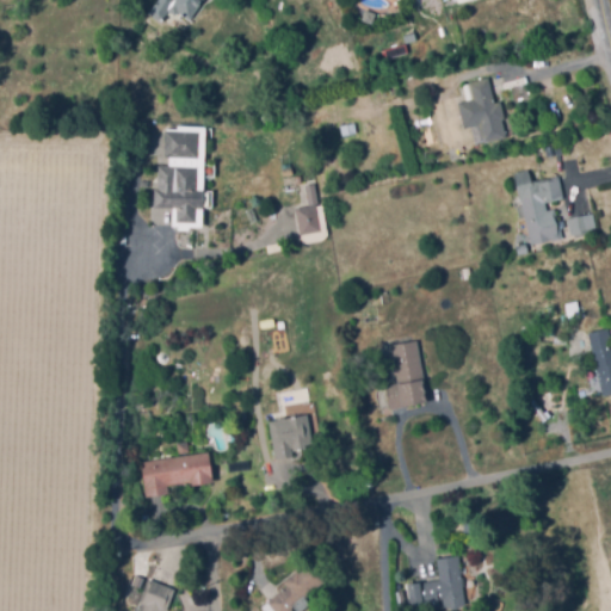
[(162,20),(150,12),(158,0),(202,0),(190,19),(177,11),(174,14),(168,11),(162,20)]
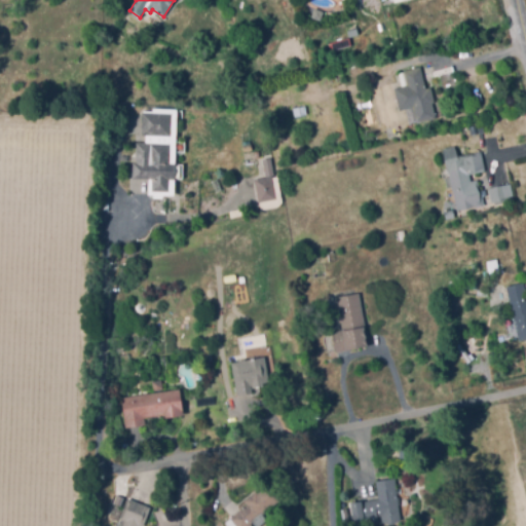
[(308,40),(306,33),(314,30),(316,37),(308,40)]
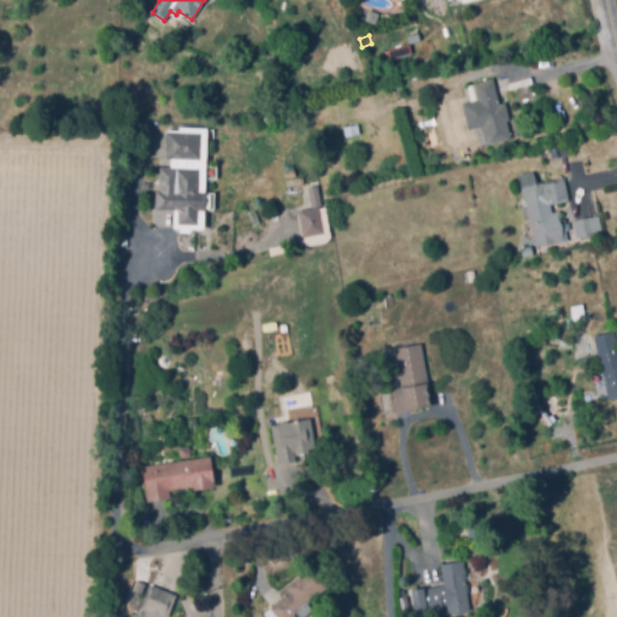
[(491,144),(485,124),(470,128),(464,104),(480,99),(475,83),(493,78),(500,103),(506,101),(511,118),(507,119),(512,137),(491,144)]
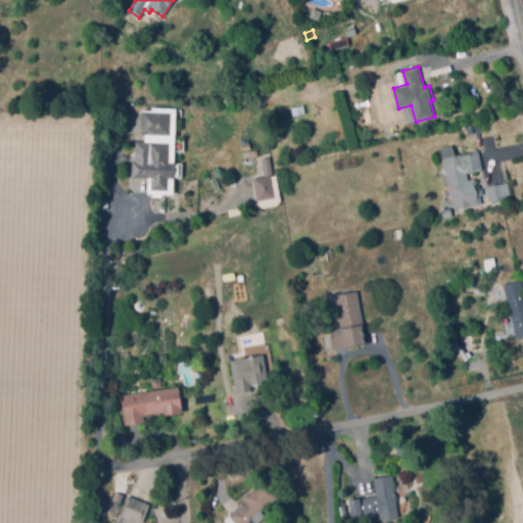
[(293,115),(291,107),(303,104),(305,112),(293,115)]
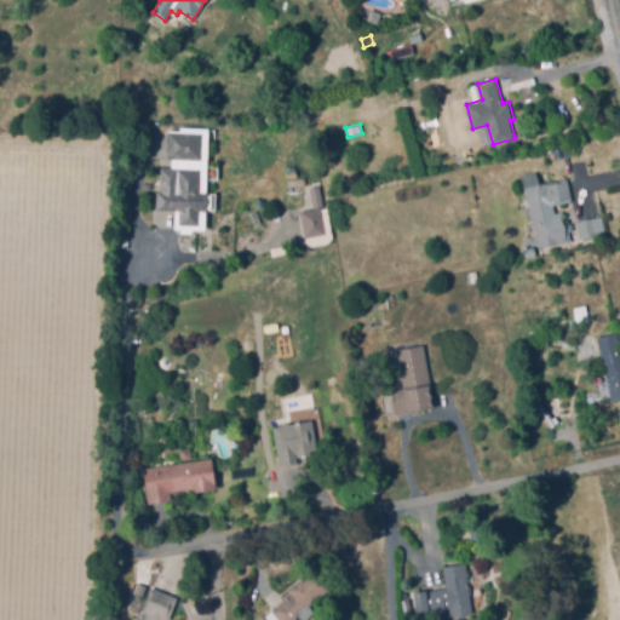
[(206,228),(179,228),(181,208),(160,208),(161,167),(183,168),(183,158),(168,156),(168,133),(208,135),(206,228)]
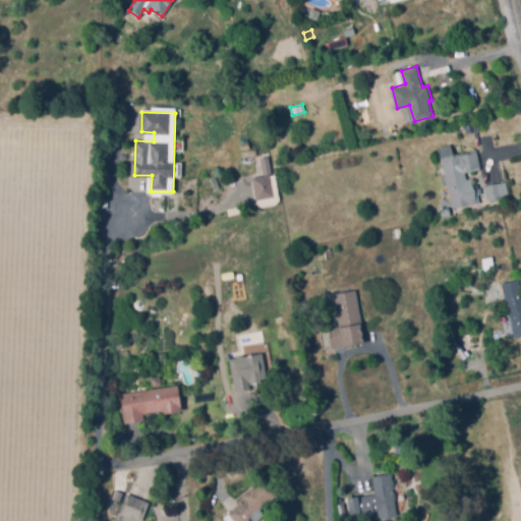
[(440,147),(452,143),(454,155),(477,150),(482,168),(466,171),(467,179),(475,177),(480,201),(454,208),(449,184),(445,184),(442,175),(446,174),(440,147)]
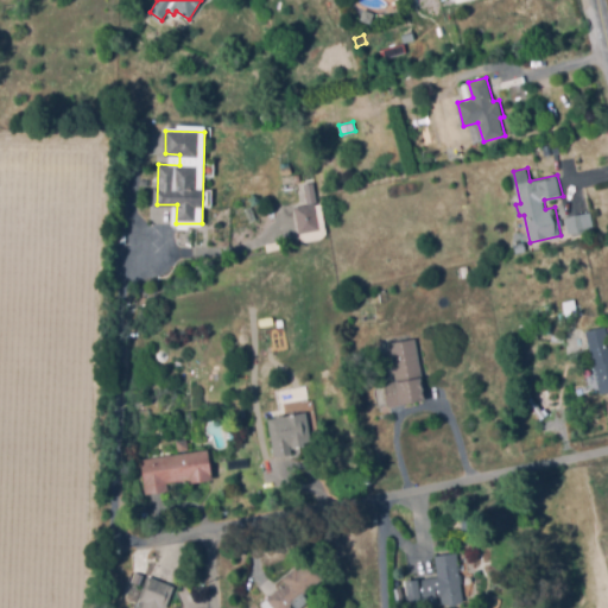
[(303,241),(296,207),(309,204),(305,185),(315,183),(320,204),(322,203),(328,233),(324,236),(303,241)]
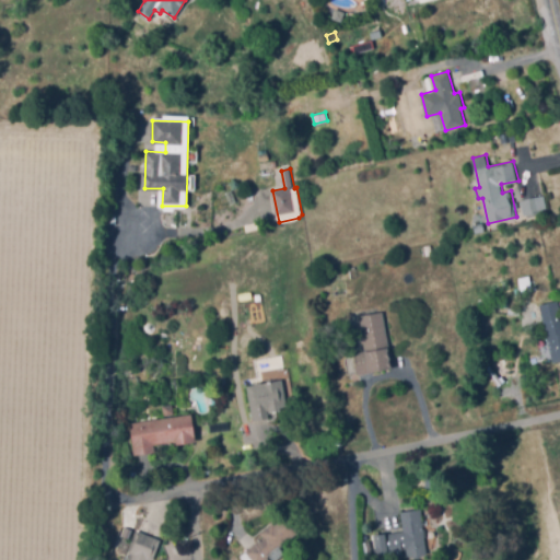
[(522,200),(545,194),(548,208),(525,214),(522,200)]
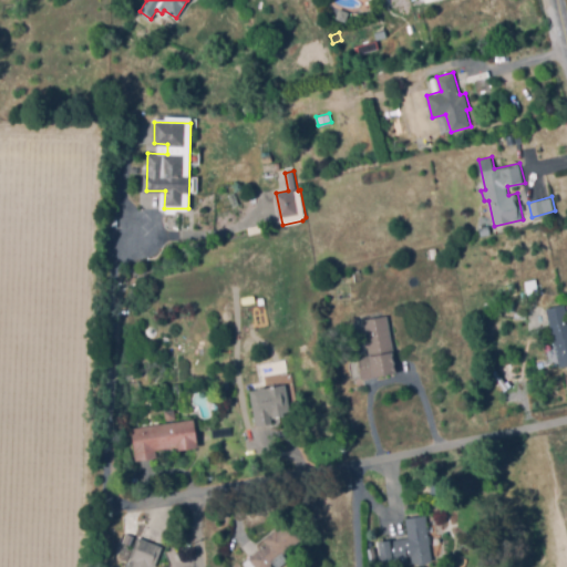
[(250,234),(249,227),(264,225),(265,232),(250,234)]
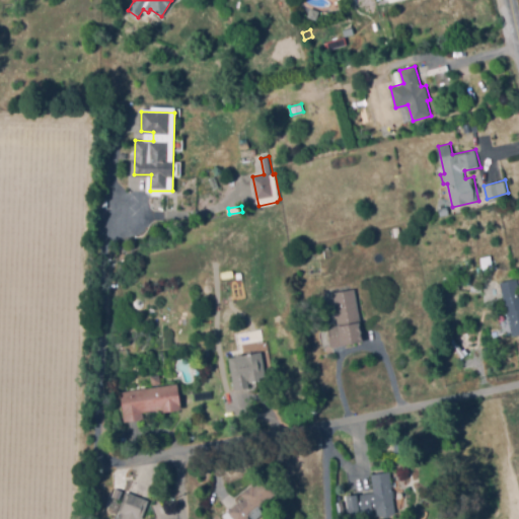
[(439,208),(449,206),(450,213),(440,215),(439,208)]
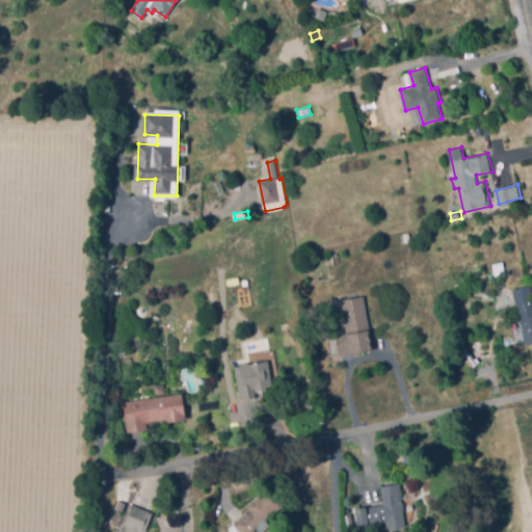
[(494,281),(491,272),(504,269),(506,276),(494,281)]
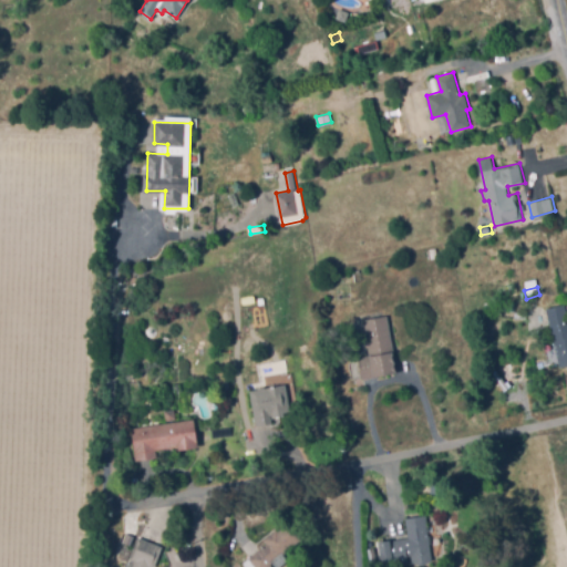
[(566,364),(560,367),(546,308),(565,303),(566,312),(566,364)]
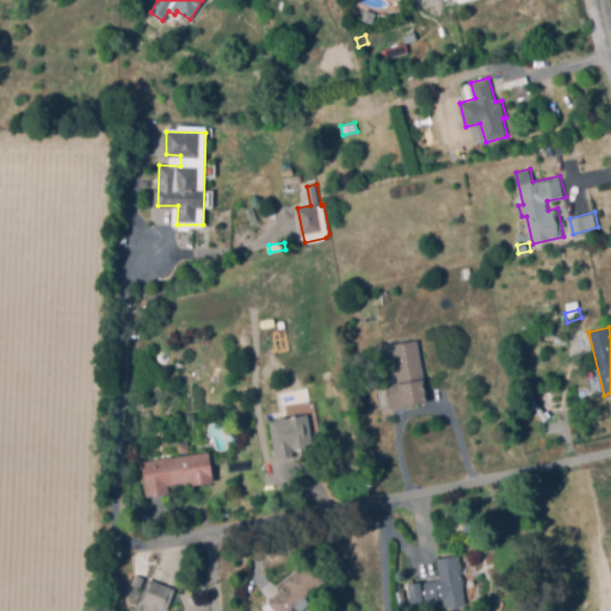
[(392,408),(387,383),(397,382),(392,344),(419,340),(427,402),(392,408)]
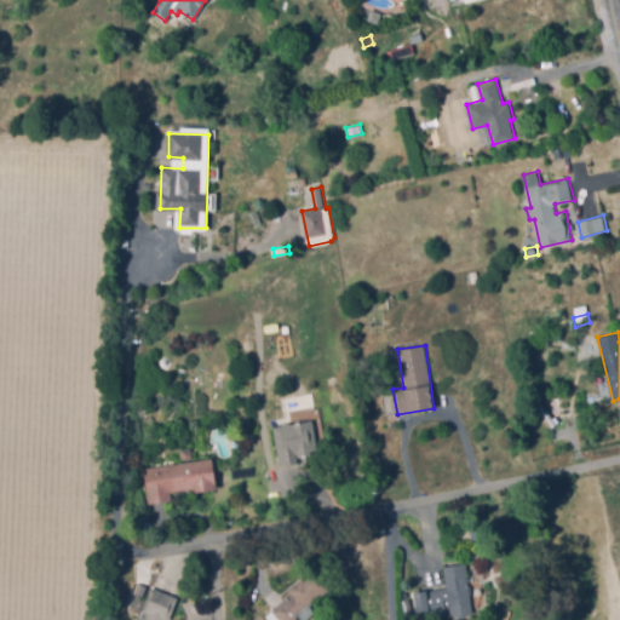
[(281,464),(274,428),(313,420),(319,451),(311,452),(311,454),(297,457),(298,460),(281,464)]
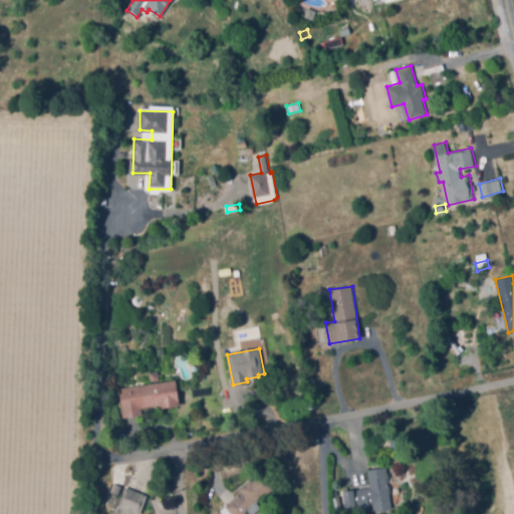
[(134,378),(132,368),(143,367),(145,376),(134,378)]
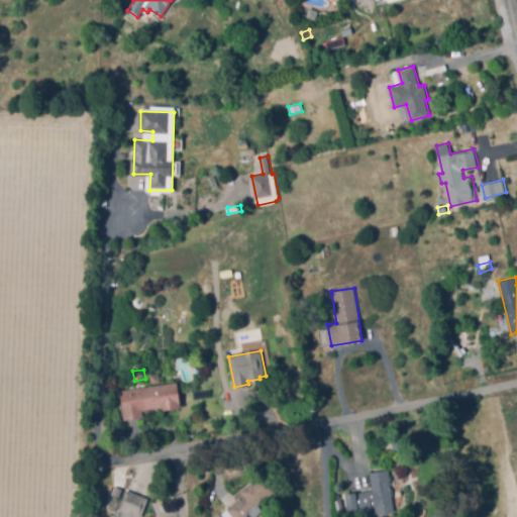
[(124,419),(120,390),(177,383),(180,407),(162,410),(162,407),(142,409),(143,417),(124,419)]
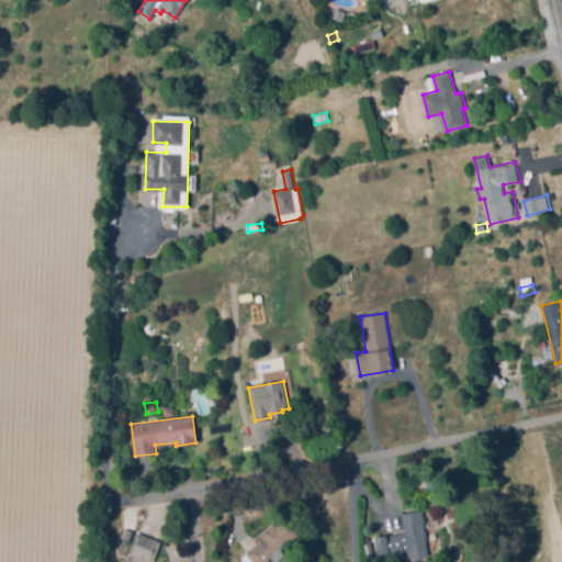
[(408,558),(407,548),(378,552),(377,540),(406,536),(403,514),(422,512),(428,555),(408,558)]
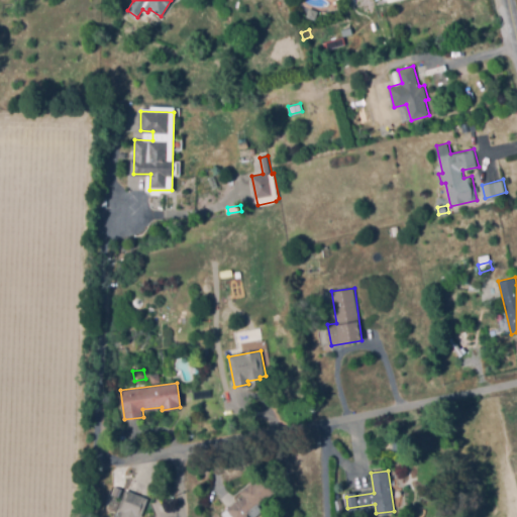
[(241,516),(225,516),(222,513),(242,496),(239,492),(252,481),(254,484),(267,475),(278,488),(259,504),(264,510),(254,516),(252,516),(248,512),(241,516)]
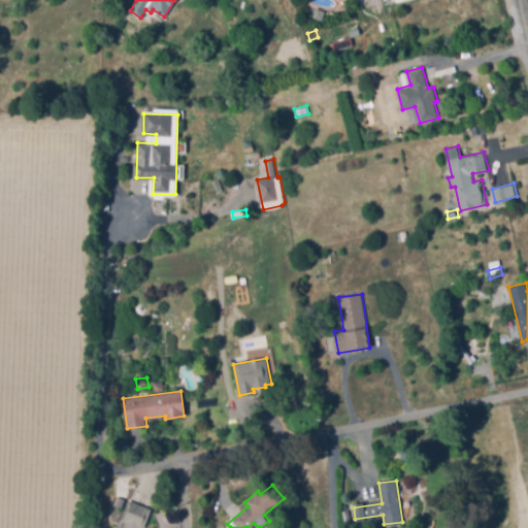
[(113,499),(112,493),(122,490),(123,497),(113,499)]
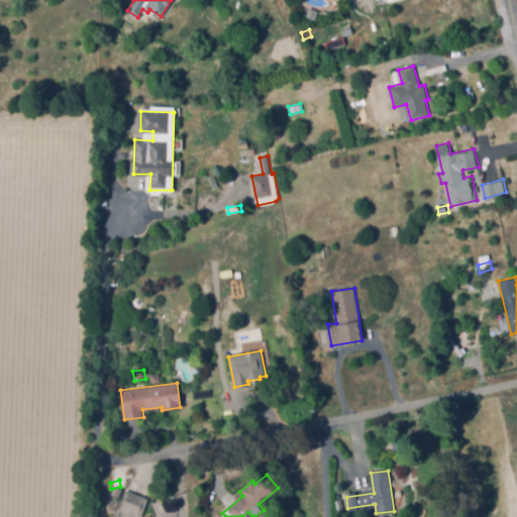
[(120,516),(123,510),(120,509),(127,490),(148,498),(140,516),(138,516),(137,516),(120,516)]
